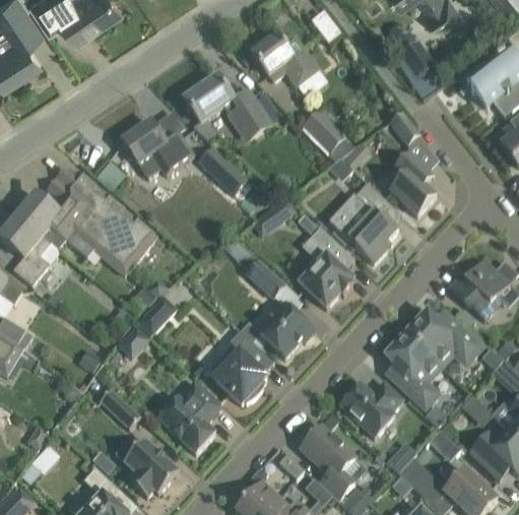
[(0,79),(2,82),(3,82),(4,81),(20,70),(22,72),(40,60),(26,40),(41,29),(29,13),(26,8),(20,0),(0,0),(0,16),(4,22),(8,29),(14,38),(0,47),(0,79)]
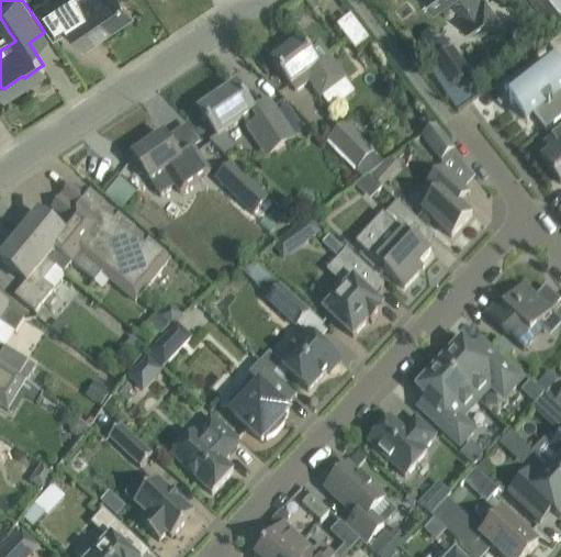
[(32,0),(41,14),(53,32),(70,20),(82,39),(130,8),(124,0),(32,0)]
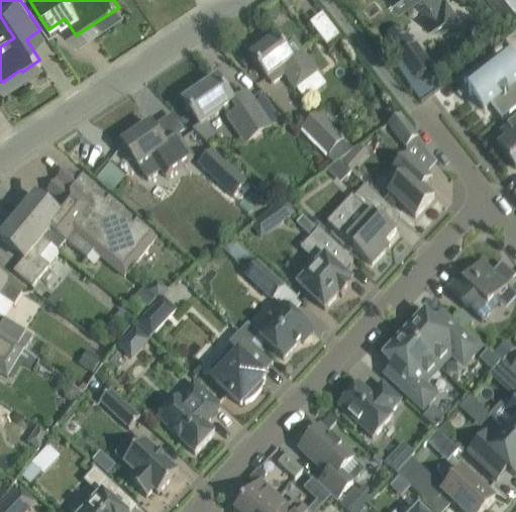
[(419,0),(423,6),(421,7),(434,27),(457,11),(449,0),(419,0)]
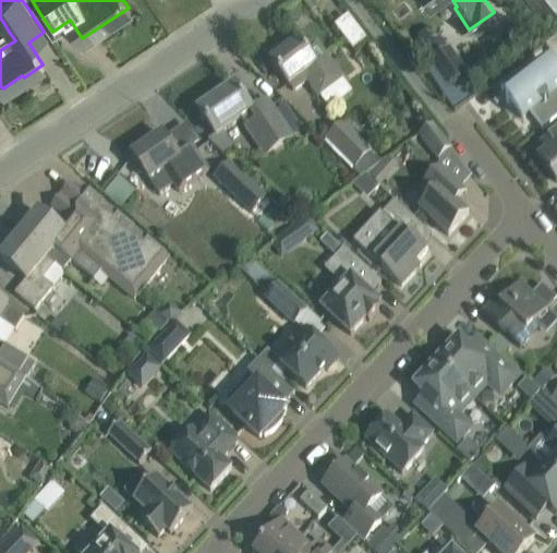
[(536,0),(553,21),(556,16),(556,0),(536,0)]
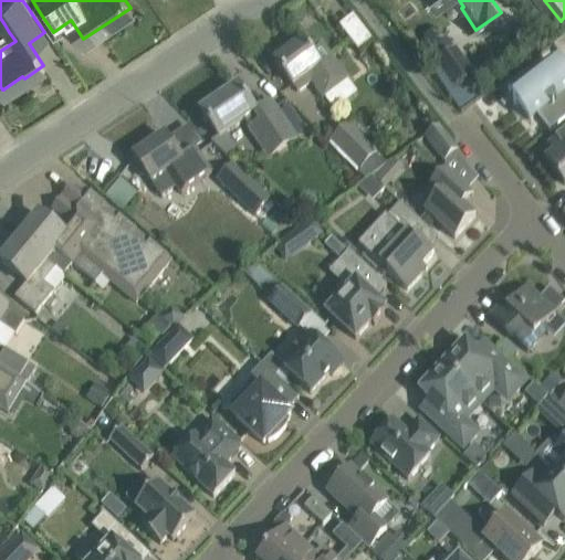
[(355,10),(338,19),(355,46),(370,37),(355,10)]
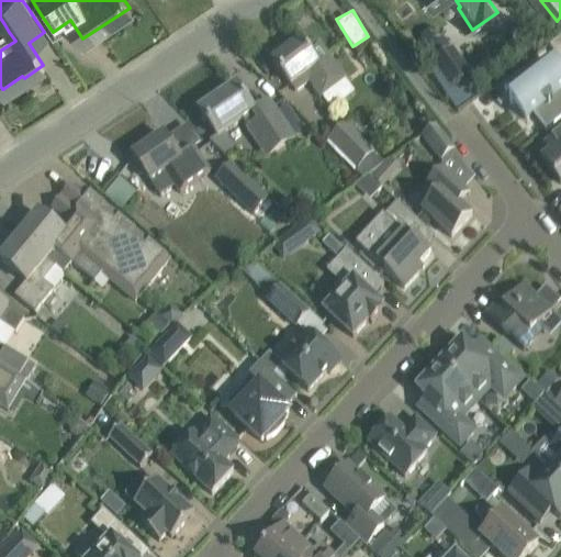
[(560,55),(560,32),(549,42),(560,56),(560,55)]
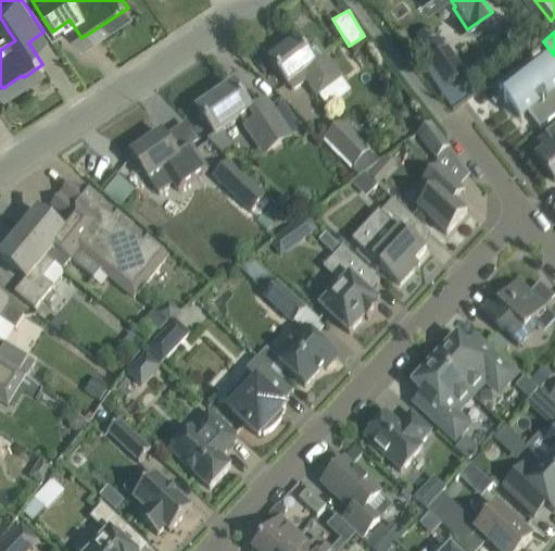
[(297,36),(268,57),(281,74),(286,80),(291,88),(306,77),(318,92),(327,104),(349,88),(340,76),(342,74),(314,36),(303,45),(297,36)]
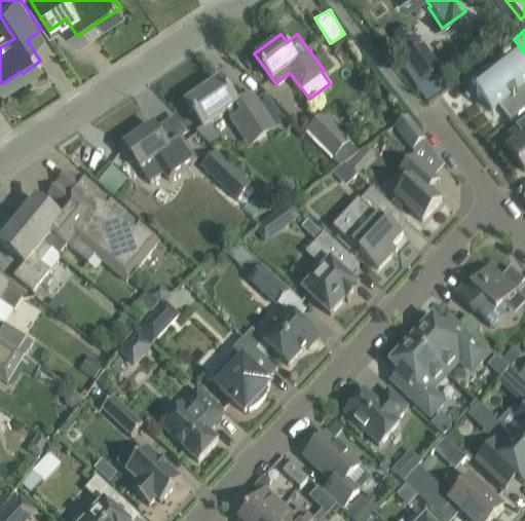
[(405,53),(423,79),(440,68),(422,42),(405,53)]
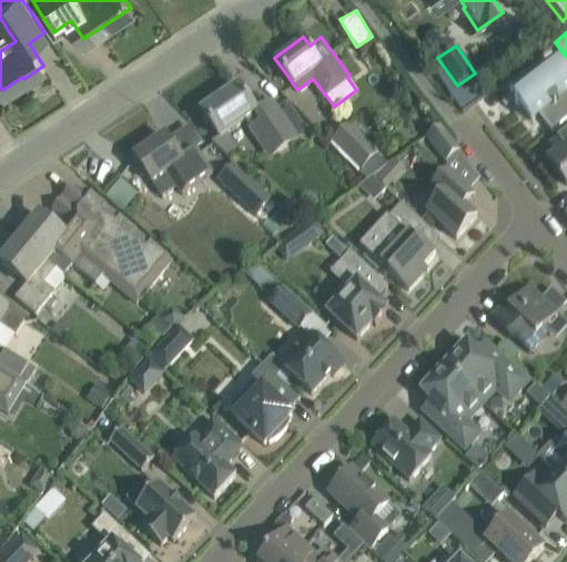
[(566,93),(563,89),(564,87),(565,85),(565,83),(565,81),(565,79),(565,77),(565,75),(565,73),(564,71),(564,69),(563,68),(562,65),(563,64),(560,62),(557,63),(554,59),(555,59),(554,58),(509,89),(512,92),(514,90),(517,94),(514,98),(516,101),(517,100),(529,116),(540,108),(553,123),(549,125),(550,128),(566,114),(566,93)]
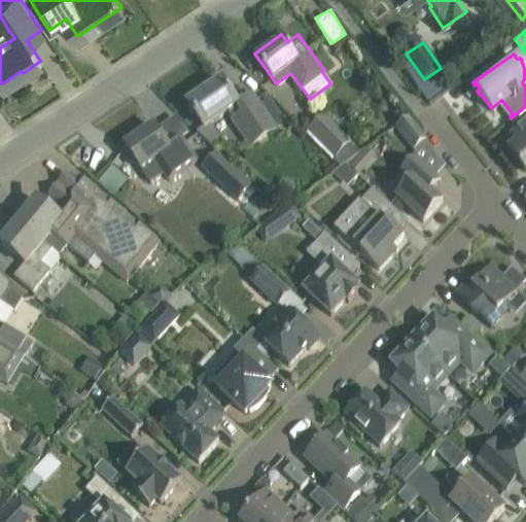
[(248,145),(275,127),(253,95),(240,105),(236,100),(232,94),(220,77),(186,100),(203,125),(226,108),(231,115),(229,116),(248,145)]
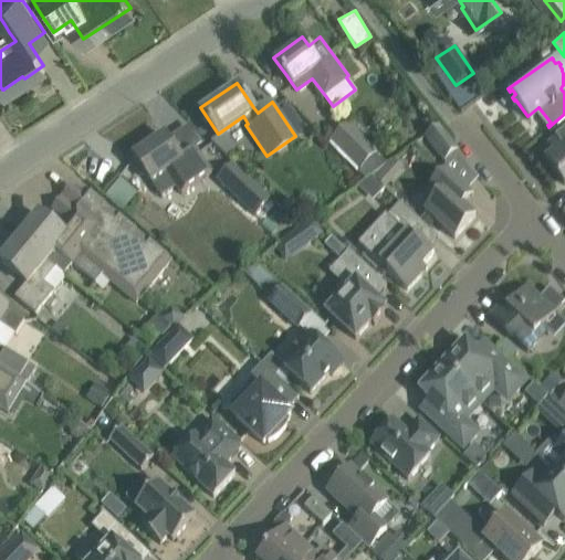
[(347,118),(328,136),(358,167),(356,169),(364,176),(355,182),(356,183),(365,177),(385,161),(375,150),(377,148),(347,118)]
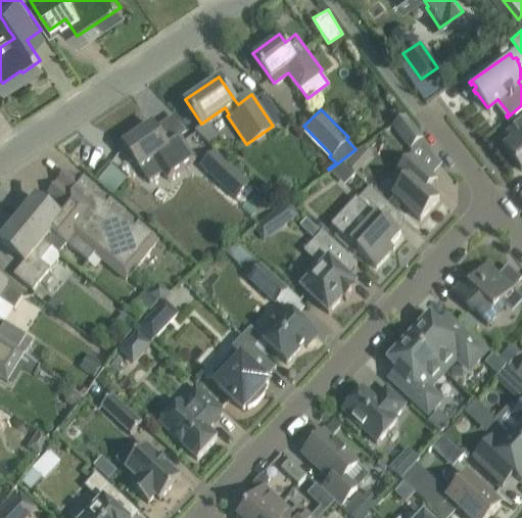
[(392,123),(410,145),(421,136),(404,113),(392,123)]
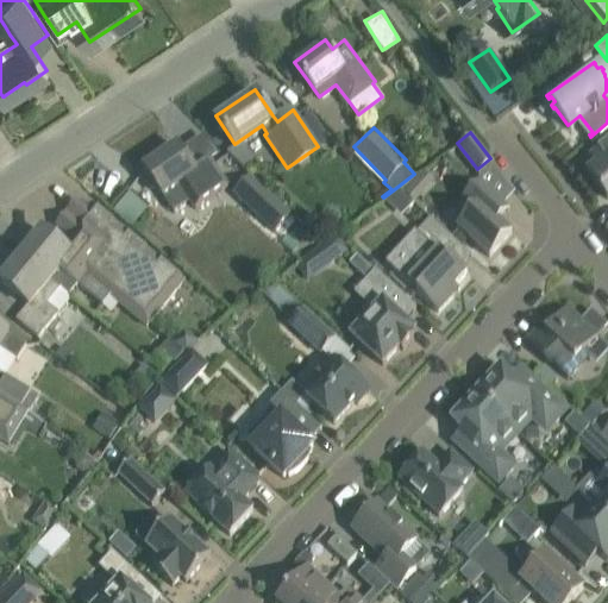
[(595,161),(585,169),(606,195),(607,193),(607,137),(589,154),(595,161)]
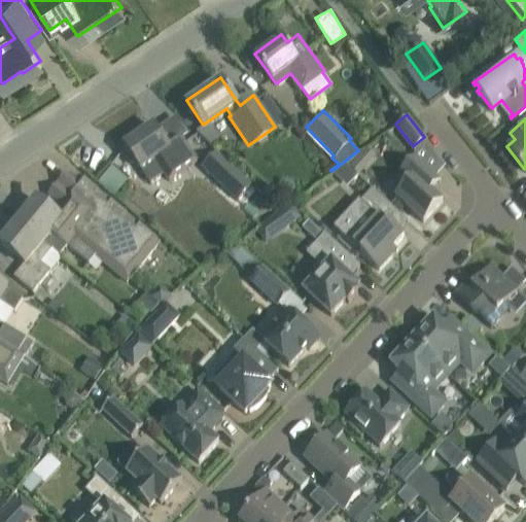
[(180,135),(167,144),(152,124),(124,143),(149,180),(164,170),(168,177),(197,158),(180,135)]
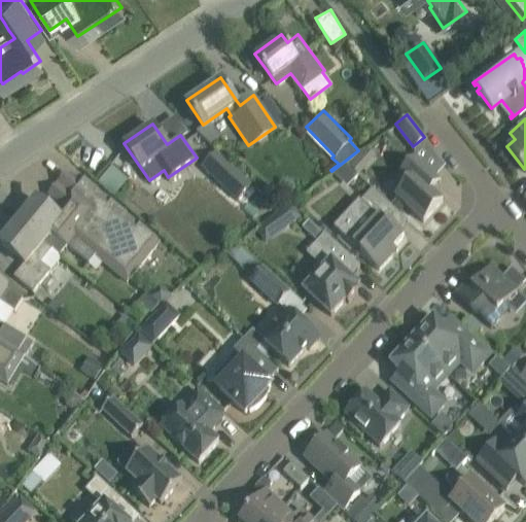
[(237,199),(251,182),(215,148),(201,165),(237,199)]
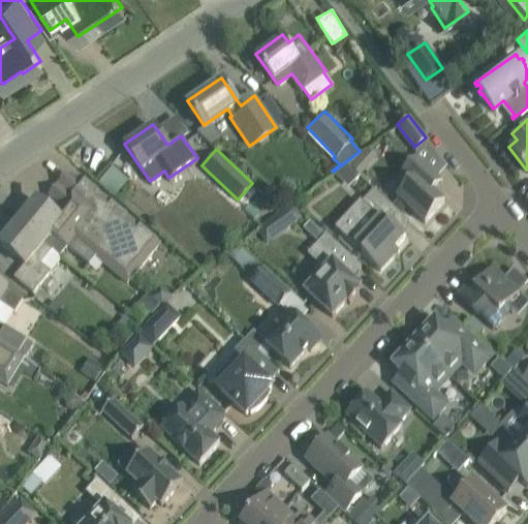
[(424,180),(426,178),(433,170),(415,155),(400,172),(409,181),(397,193),(424,219),(443,198),(424,180)]
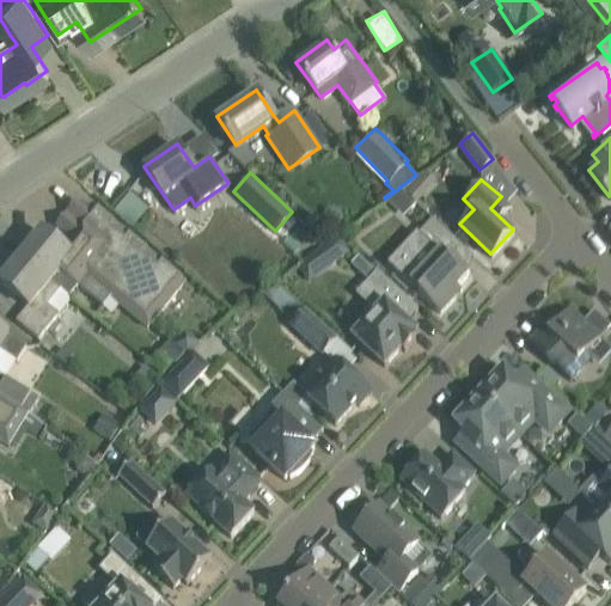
[(61,237),(68,244),(68,243),(92,263),(87,269),(92,274),(90,277),(101,286),(102,286),(110,293),(109,293),(146,323),(184,277),(91,201),(87,206),(75,197),(67,208),(72,213),(61,226),(67,231),(61,237)]
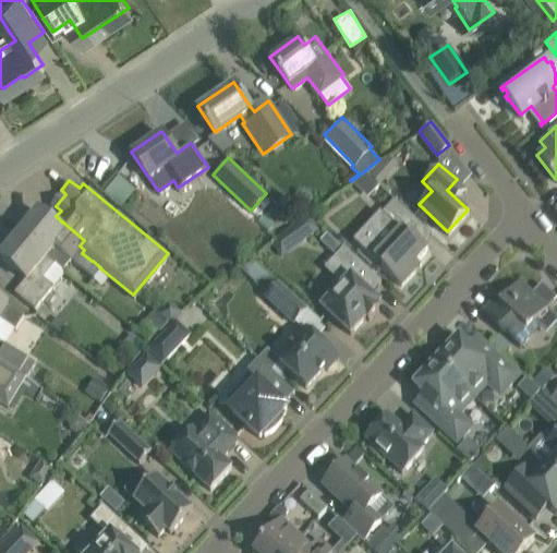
[(291,195),(292,205),(302,208),(310,202),(307,193),(298,189),(291,195)]
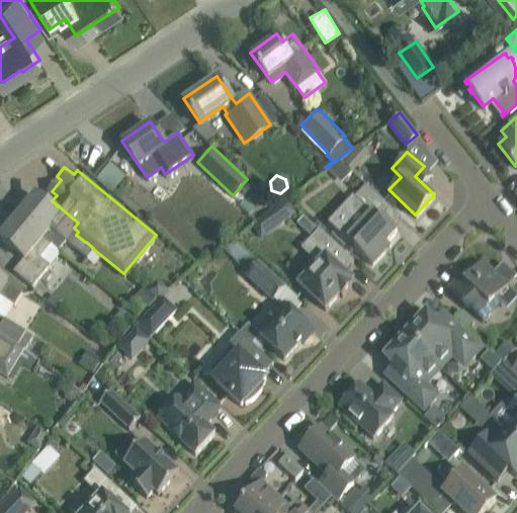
[(353,209),(335,228),(356,248),(371,262),(384,248),(380,244),(385,238),(397,227),(381,214),(378,218),(372,212),(384,199),(365,181),(353,194),(352,193),(344,201),(353,209)]
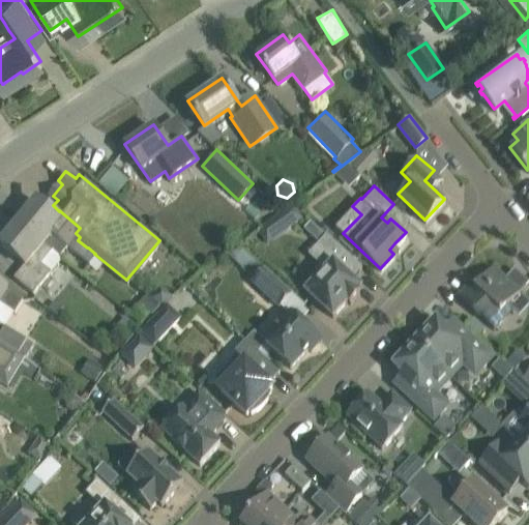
[(35,197),(18,220),(58,253),(66,243),(88,262),(94,254),(95,254),(88,248),(87,248),(78,240),(80,237),(76,233),(80,228),(59,210),(59,211),(57,214),(35,197)]
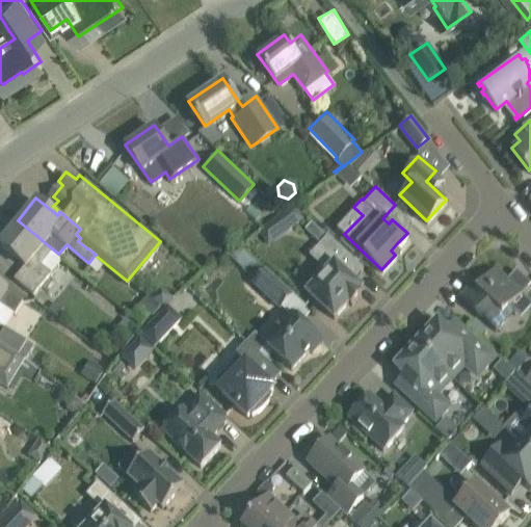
[(293,203),(257,228),(266,242),(302,216),(293,203)]
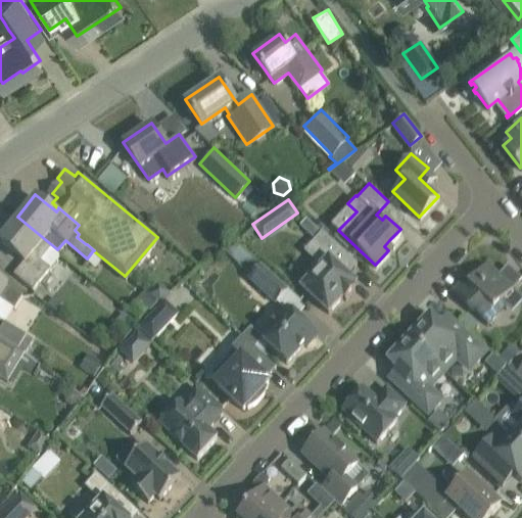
[(304,216),(298,222),(310,232),(316,226),(304,216)]
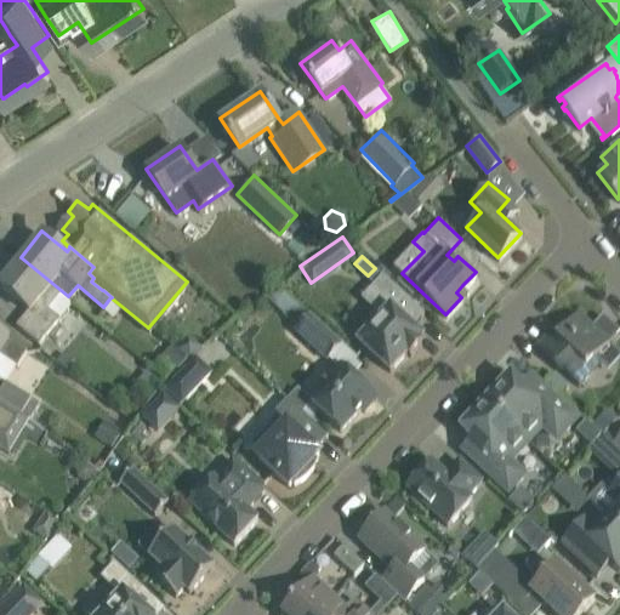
[(15,322),(34,337),(38,340),(62,311),(72,300),(68,296),(21,257),(0,280),(0,284),(27,307),(15,322)]
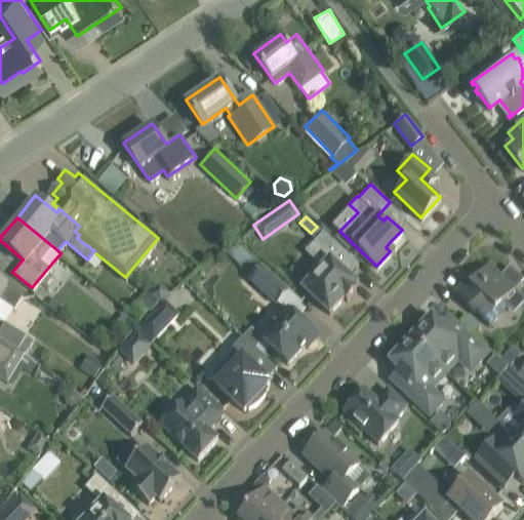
[(357,263),(343,248),(323,230),(305,249),(316,260),(311,266),(317,272),(303,287),(314,297),(329,311),(344,295),(347,298),(356,288),(353,285),(355,282),(347,274),(357,263)]
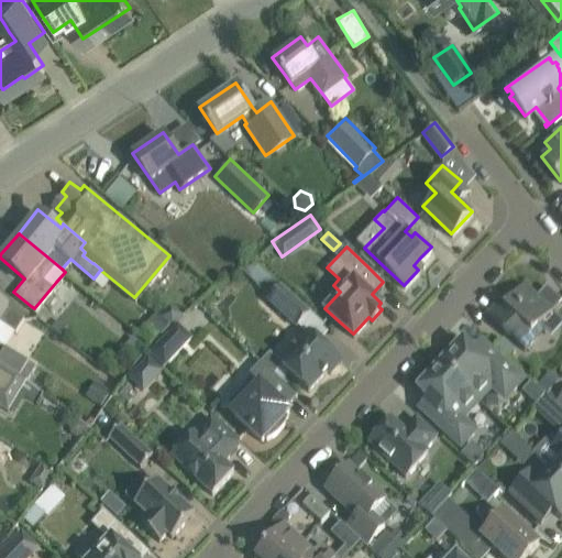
[(309,308),(281,282),(252,255),(240,265),(270,294),(267,296),(296,323),(309,308)]
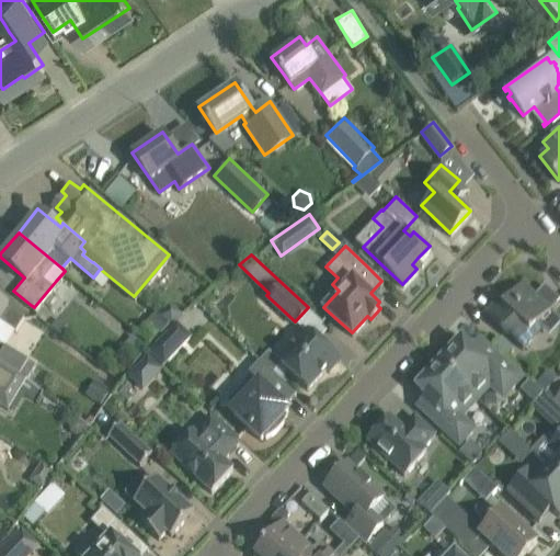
[(496,298),(484,310),(522,345),(534,333),(529,329),(549,307),(559,296),(544,282),(534,292),(522,281),(501,303),(496,298)]
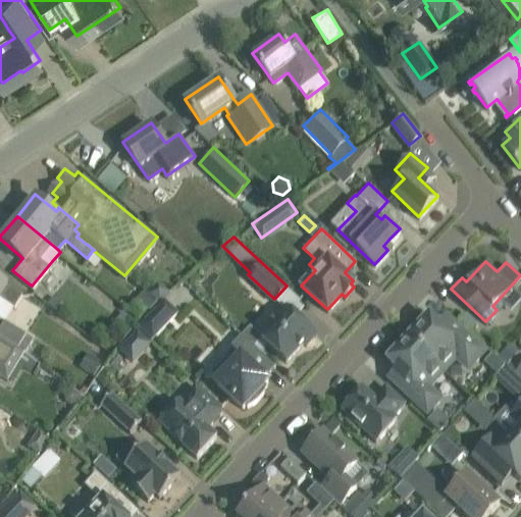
[(0,297),(13,305),(21,292),(6,282),(6,281),(0,277),(0,297)]
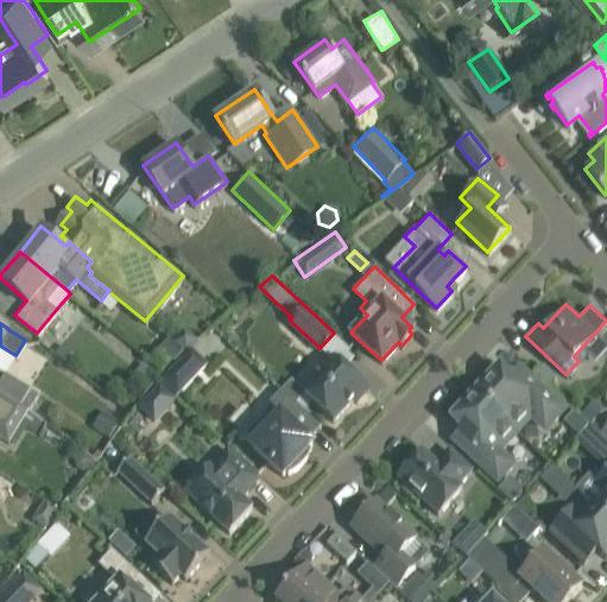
[(183,327),(174,338),(187,348),(195,336),(183,327)]
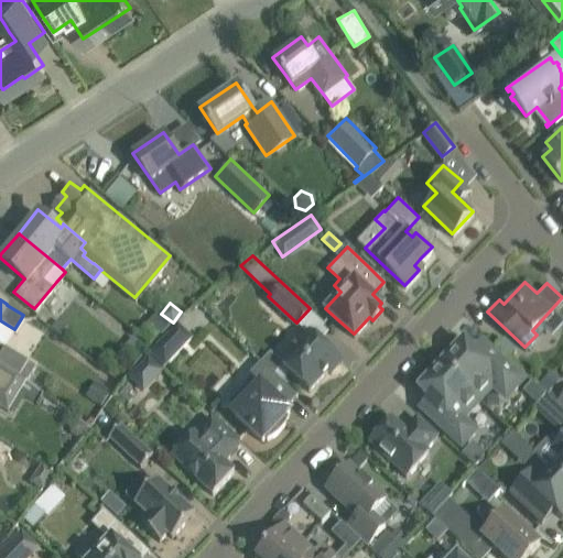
[(149,340),(160,328),(148,317),(137,329),(149,340)]
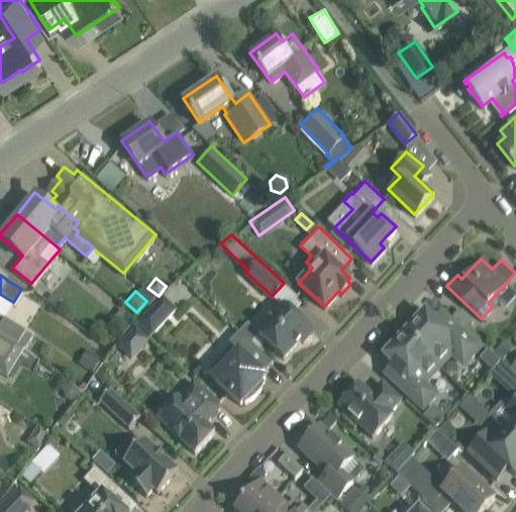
[(161,295),(135,321),(148,333),(174,307),(161,295)]
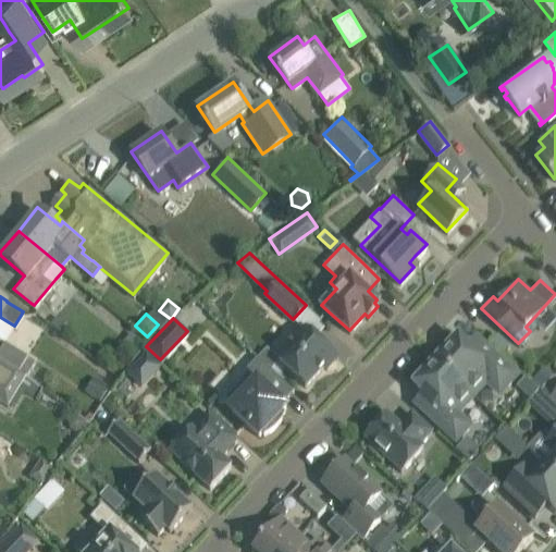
[(275,357),(288,369),(304,383),(323,364),(325,366),(336,355),(305,326),(275,357)]
